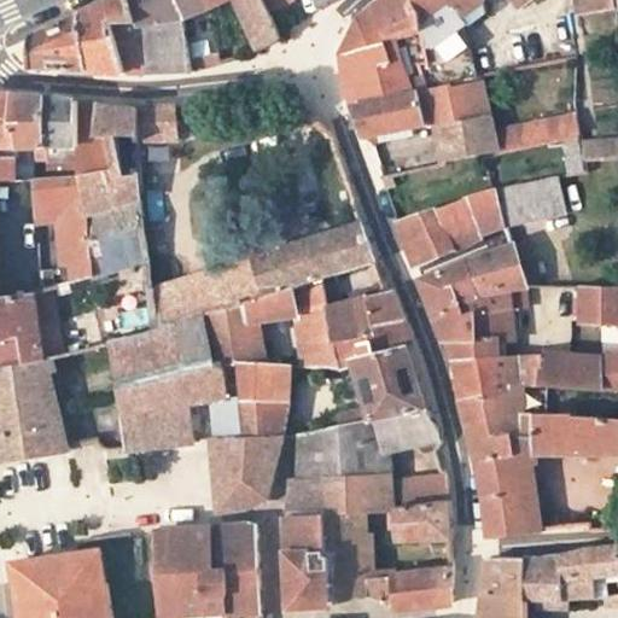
[(115,23),(138,23),(130,0),(111,0),(79,13),(79,15),(83,33),(87,52),(88,71),(126,74),(115,23)]
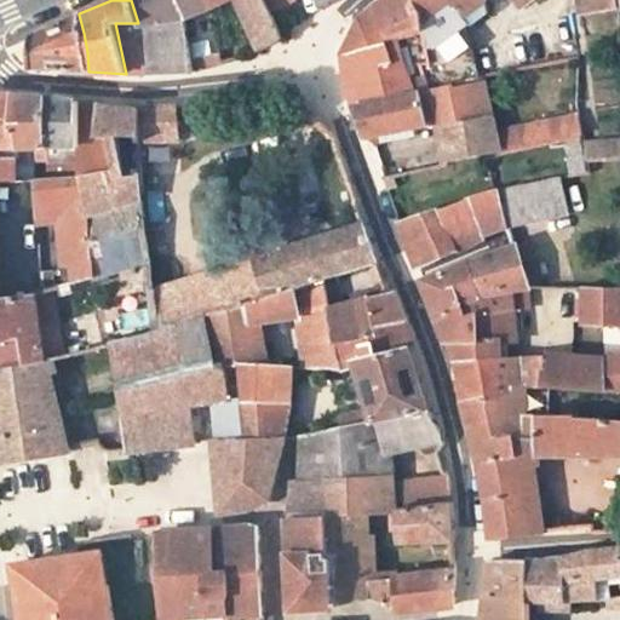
[(131,0),(138,23),(148,73),(177,72),(170,22),(184,21),(216,6),(213,0),(131,0)]
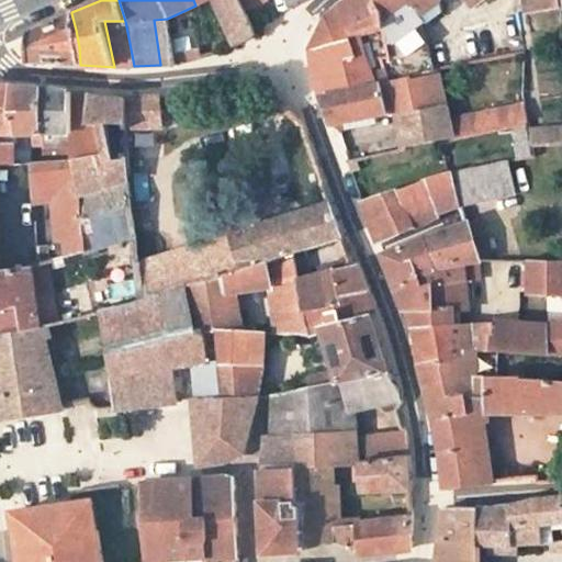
[(193,0),(195,6),(209,0),(213,0),(234,44),(255,34),(243,8),(239,0),(193,0)]
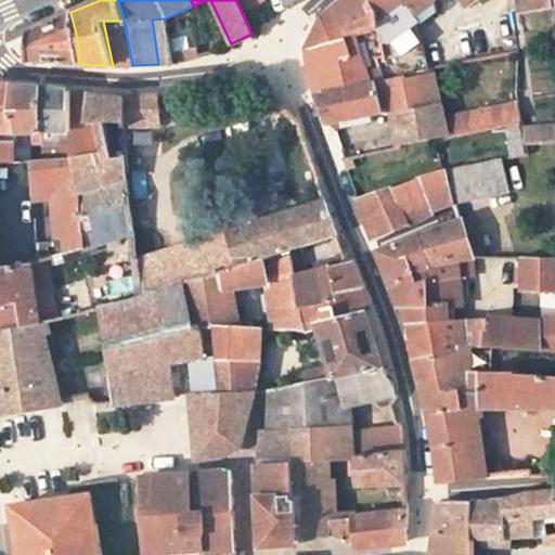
[(343,0),(323,15),(306,49),(356,35),(381,28),(377,10),(370,0),(343,0)]
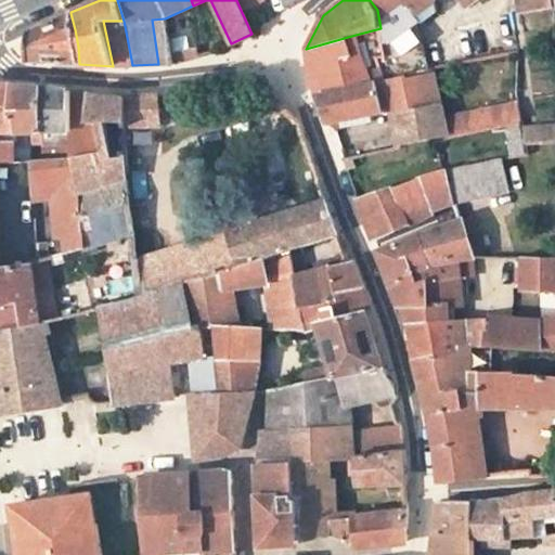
[(370,0),(377,10),(381,28),(382,34),(430,0),(370,0)]
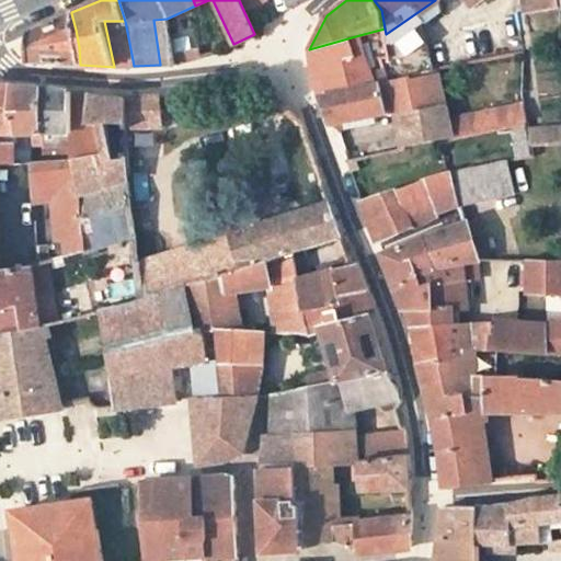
[(71,12),(30,31),(26,60),(80,65),(79,47),(76,30),(71,13),(71,12)]
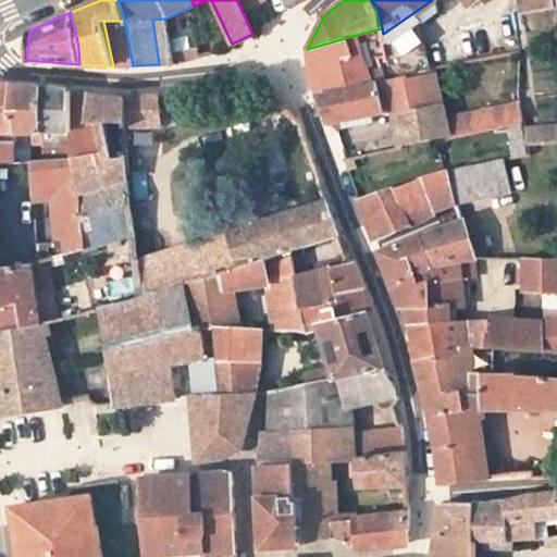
[(133,65),(124,21),(103,21),(113,66),(133,65)]
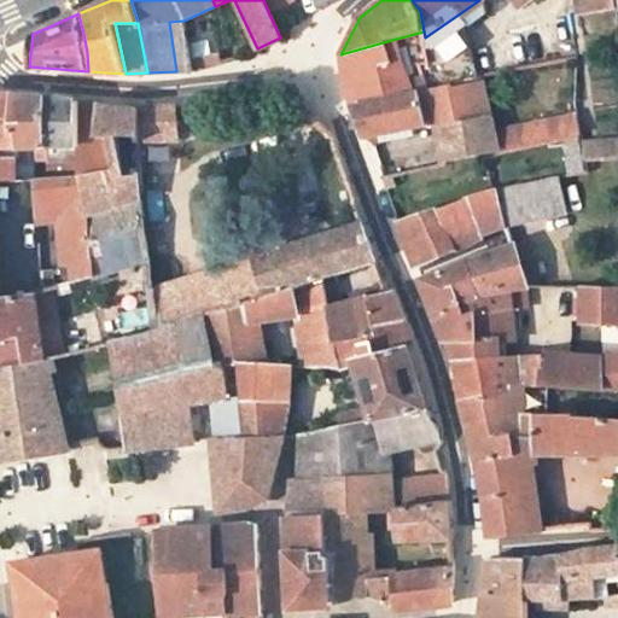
[(350,104),(414,91),(409,79),(403,68),(400,56),(397,44),(396,39),(340,54),(345,86),(350,104)]
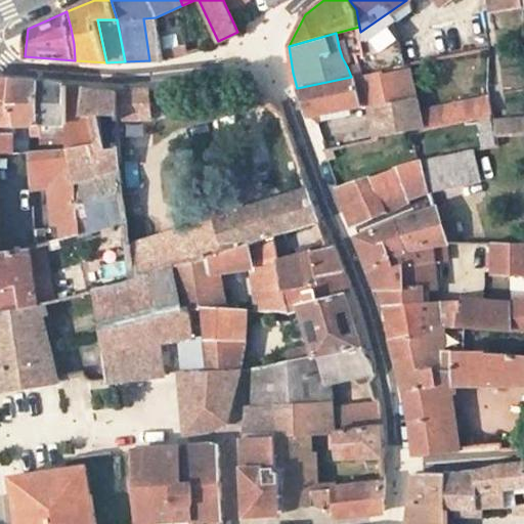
[(162,59),(187,53),(185,45),(161,50),(162,59)]
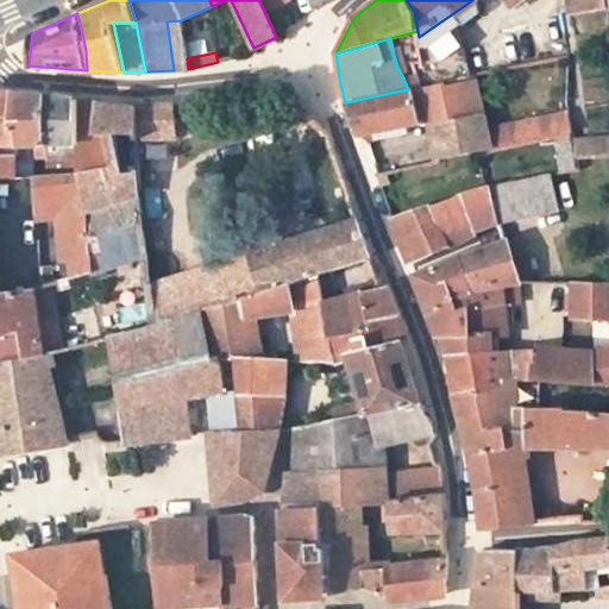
[(419,74),(403,77),(408,89),(424,86),(419,74)]
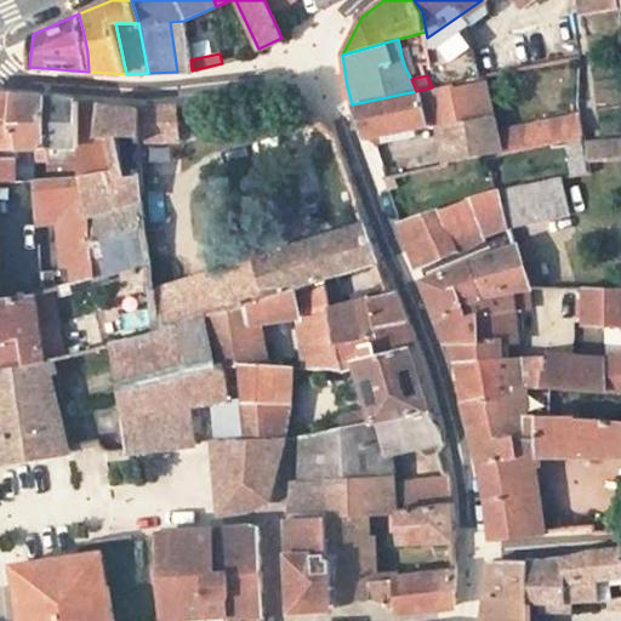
[(438,129),(493,117),(485,79),(457,85),(454,83),(432,87),(416,91),(352,104),(357,120),(363,138),(375,136),(431,125),(438,129)]
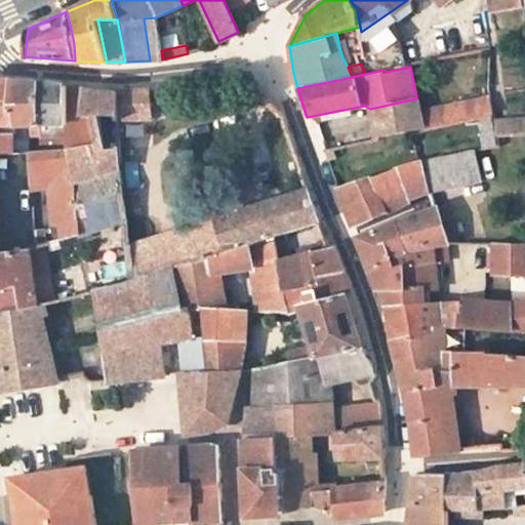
[(0,114),(7,114),(13,114),(10,80),(0,79),(0,114)]
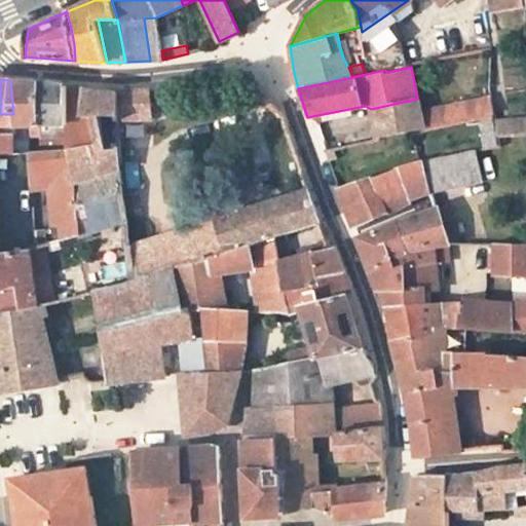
[(40,81),(10,80),(13,114),(19,114),(20,137),(41,136),(41,125),(40,81)]
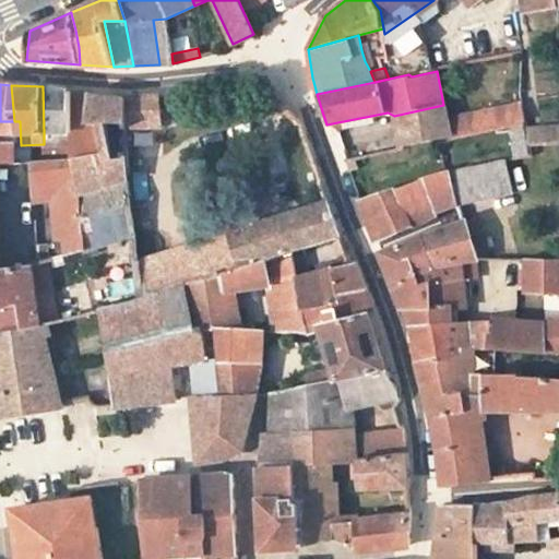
[(69,88),(43,86),(44,133),(71,133),(69,88)]
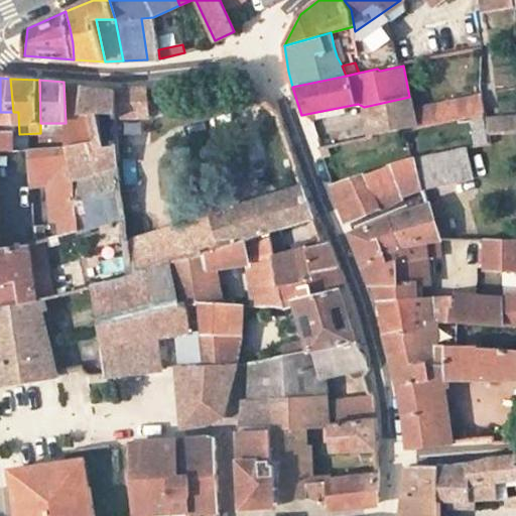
[(66,123),(67,132),(67,146),(94,140),(90,113),(81,113),(81,86),(63,82),(66,123)]
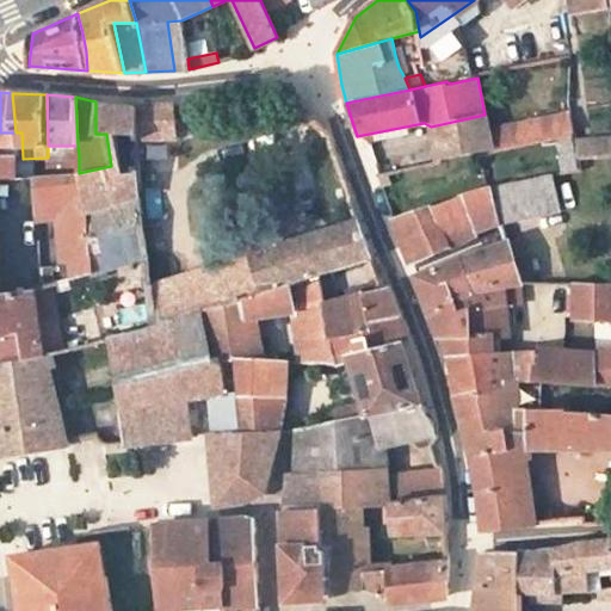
[(174,128),(208,124),(205,100),(171,103),(174,128)]
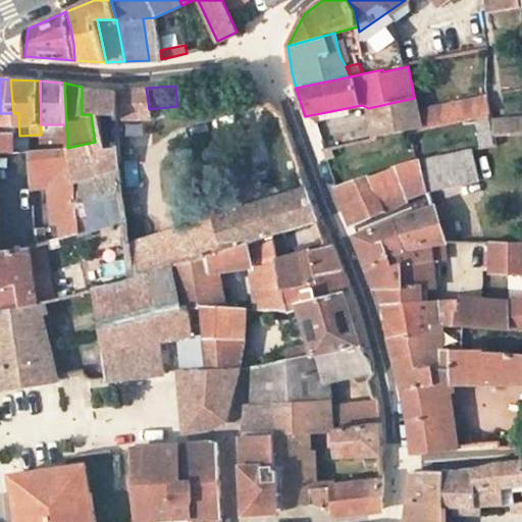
[(82,87),(82,114),(91,114),(116,115),(117,113),(117,91),(82,87)]
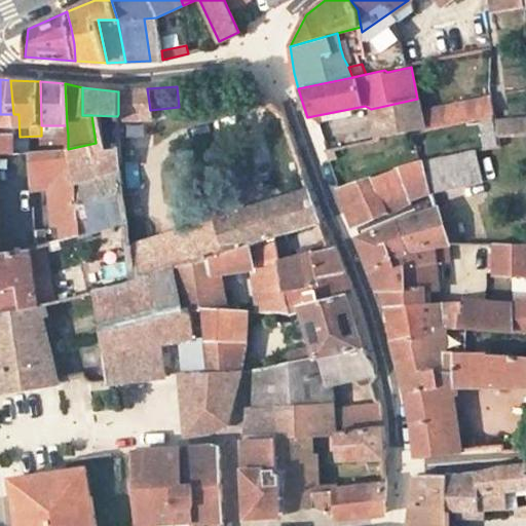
[(147,88),(118,91),(118,114),(150,115),(150,110),(147,88)]
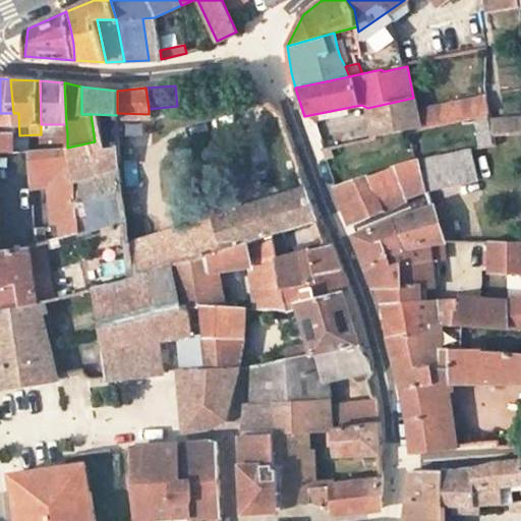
[(484,96),(416,110),(419,127),(474,115),(487,113),(484,96)]
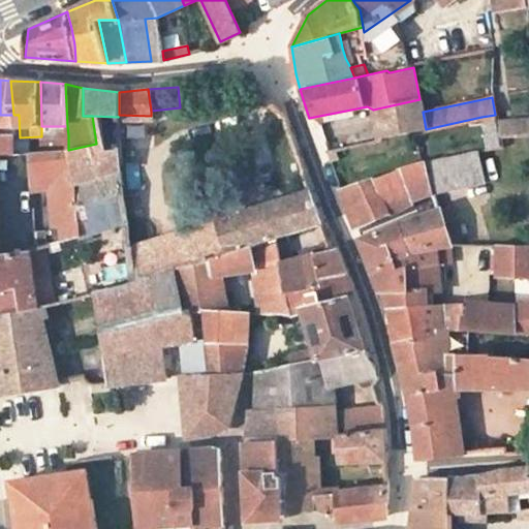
[(423,112),(419,99),(373,110),(379,139),(413,132),(426,129),(423,112)]
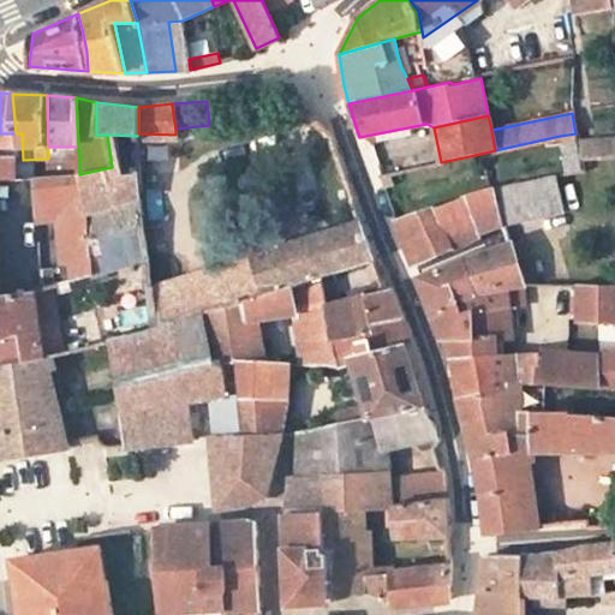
[(0,160),(10,160),(9,133),(0,133),(0,160)]
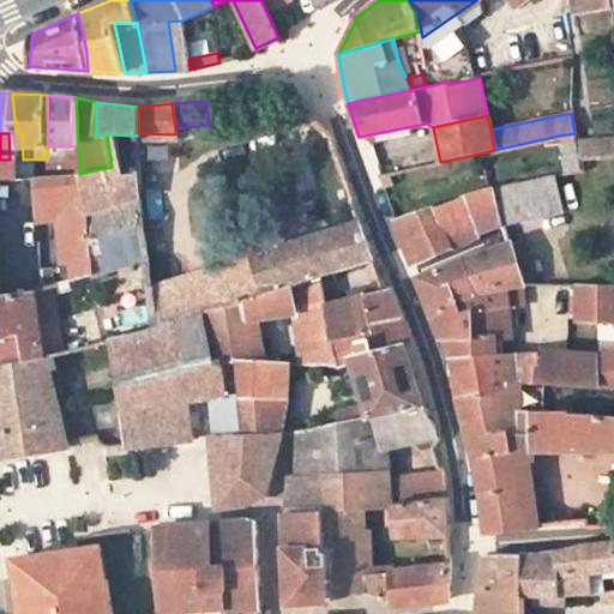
[(191,270),(175,134),(138,133),(137,136),(139,161),(142,198),(152,282),(191,270)]
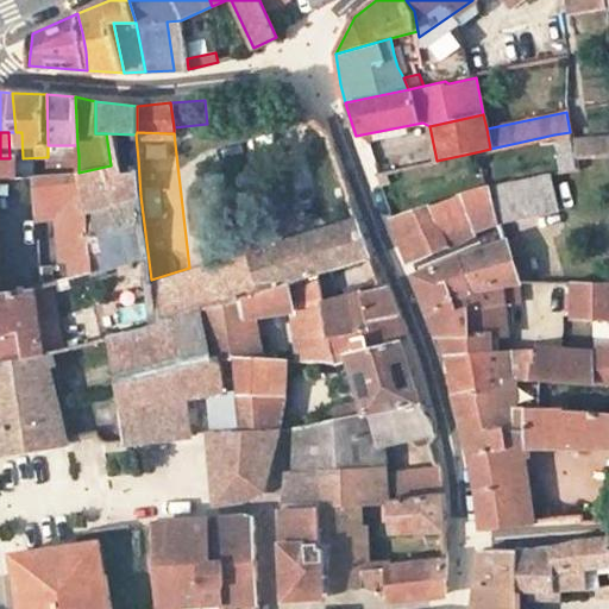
[(554,135),(560,170),(576,167),(573,156),(570,132),(554,135)]
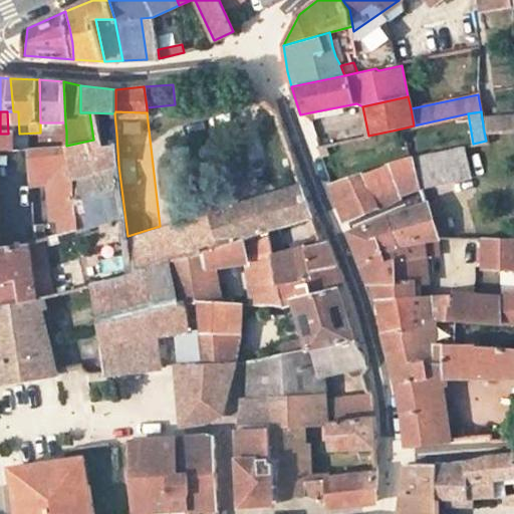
[(312,119),(310,112),(300,114),(301,118),(305,117),(305,119),(306,120),(308,120),(312,119)]
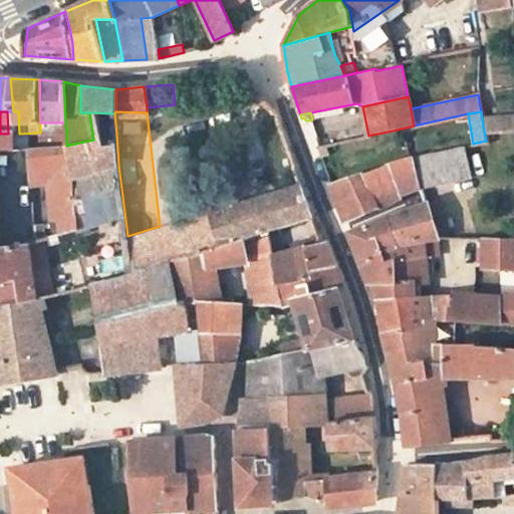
[(66,132),(65,122),(40,122),(40,133),(66,132)]
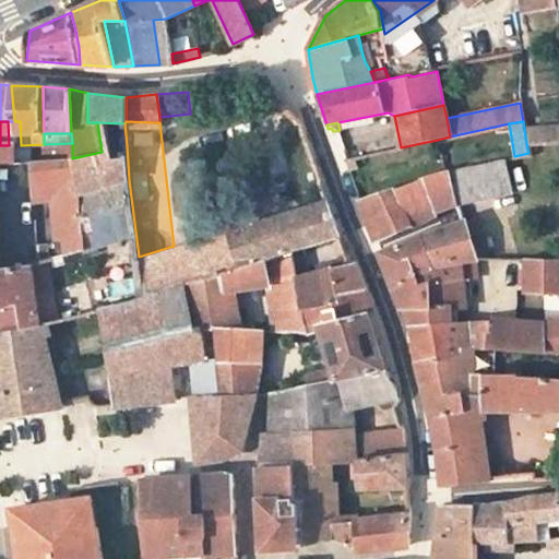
[(44,161),(72,158),(72,143),(44,144),(44,161)]
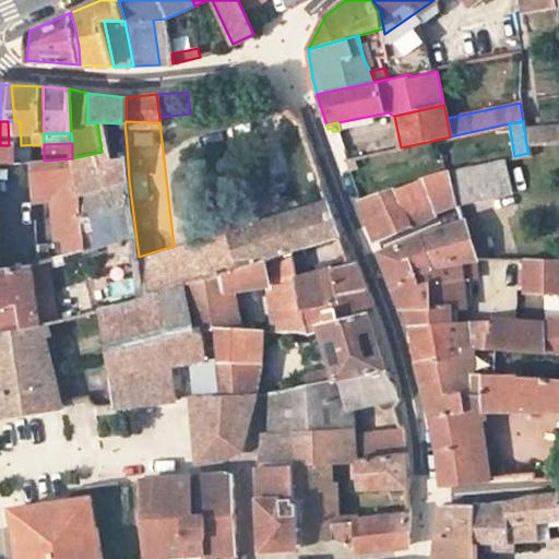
[(44,144),(21,145),(25,162),(31,162),(44,161),(44,144)]
